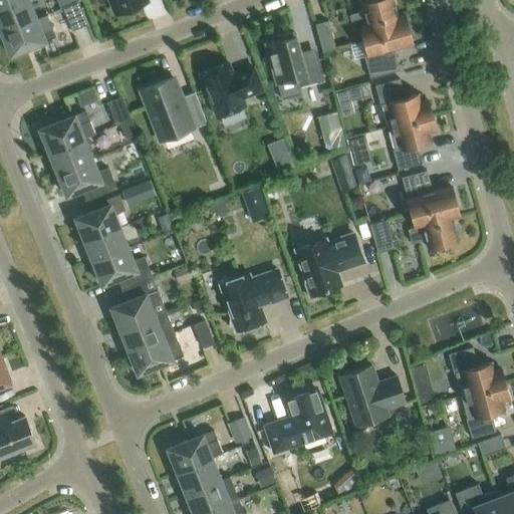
[(35,18),(27,0),(12,0),(0,5),(0,30),(0,31),(35,18)]
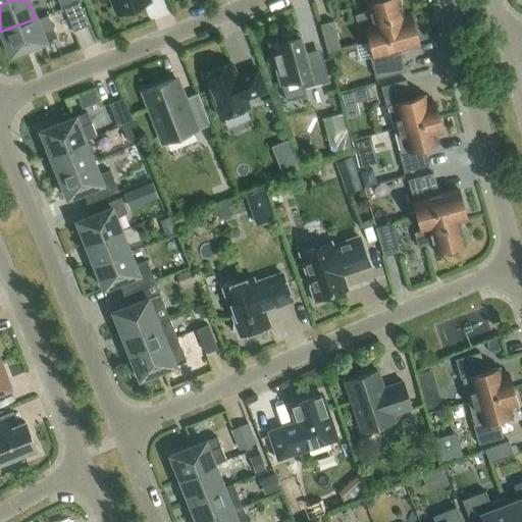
[(111,0),(117,13),(148,1),(147,0),(111,0)]
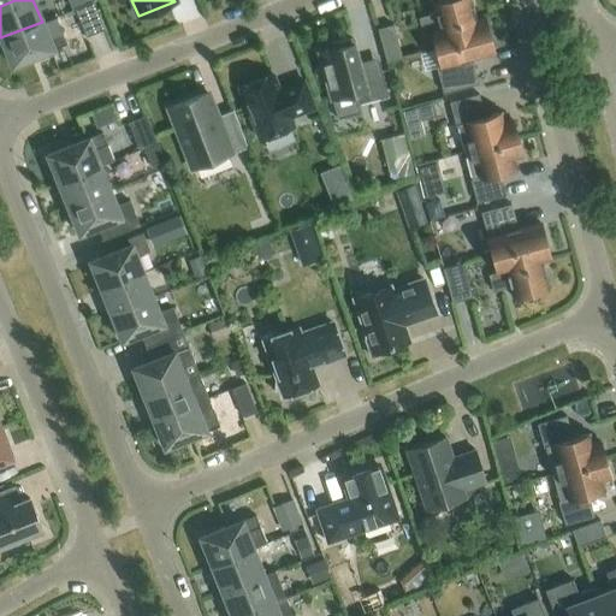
[(431,33),(436,49),(457,43),(455,35),(465,33),(462,24),(484,18),(483,17),(475,19),(469,0),(443,0),(432,4),(434,13),(418,18),(422,35),(431,33)]
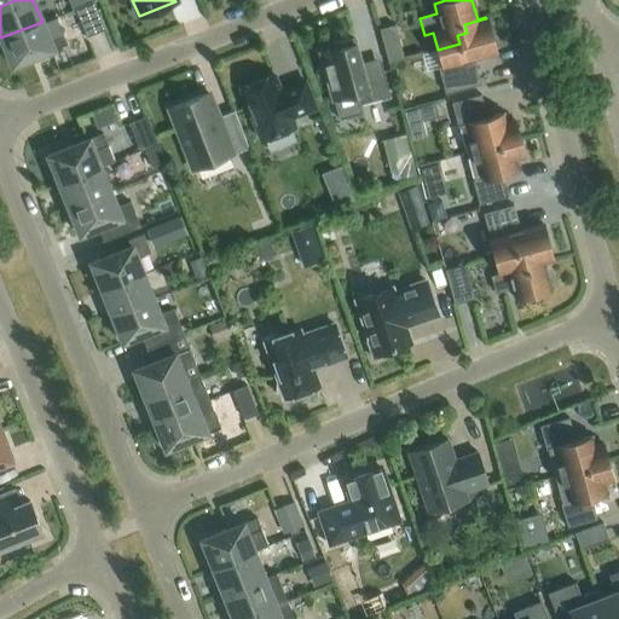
[(85,36),(103,29),(92,1),(74,9),(85,36)]
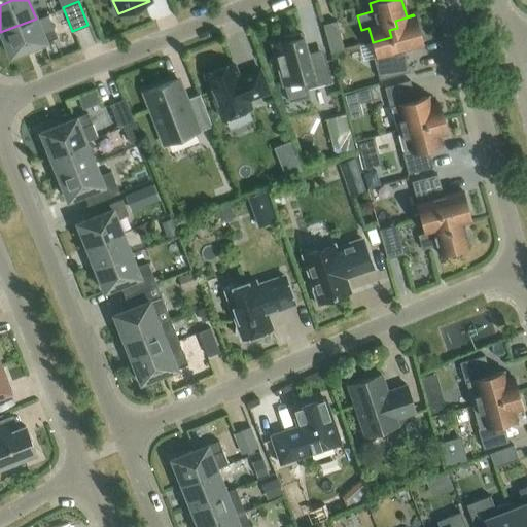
[(391,37),(373,42),(377,57),(373,58),(379,79),(409,71),(402,50),(422,45),(414,15),(395,21),(397,28),(389,30),(391,37)]
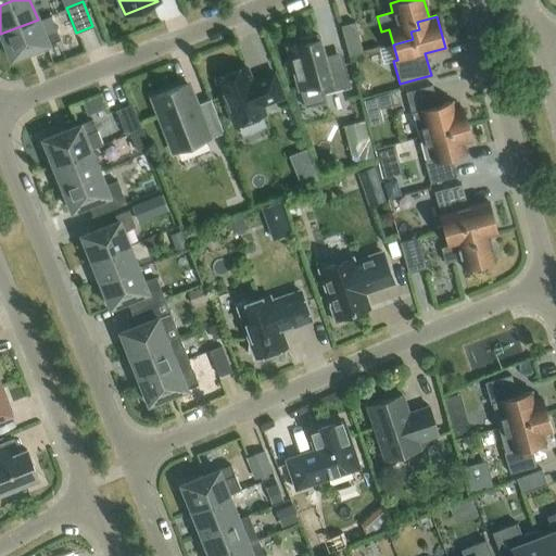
[(43,34),(38,20),(0,34),(10,59),(60,39),(55,29),(43,34)]
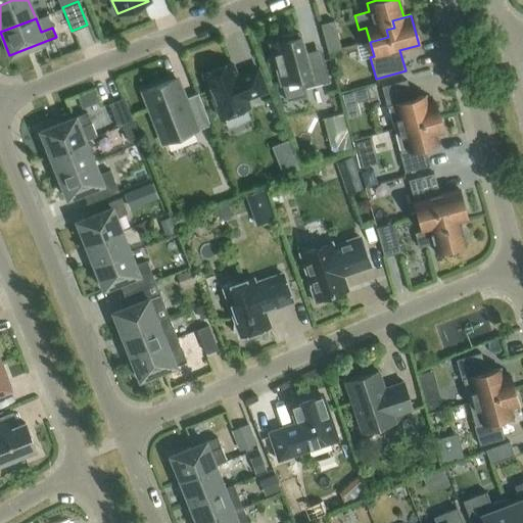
[(327,53),(340,50),(333,21),(320,25),(327,53)]
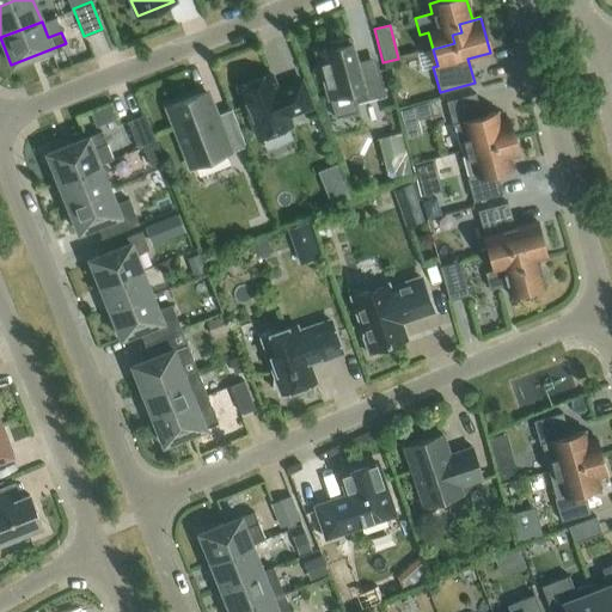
[(334,118),(356,112),(354,104),(385,96),(377,67),(359,73),(349,38),(329,43),(330,49),(316,53),(329,98),(334,118)]
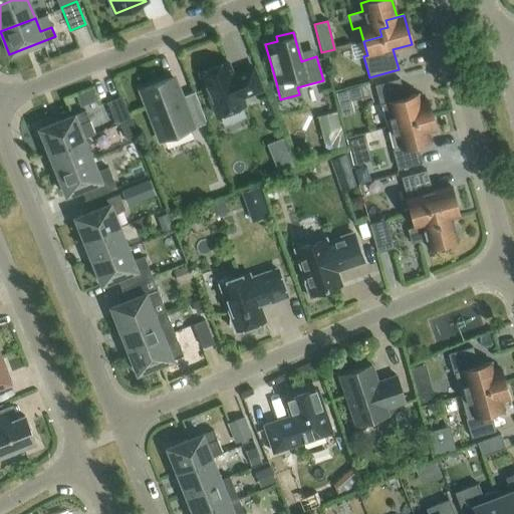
[(261,89),(252,67),(240,72),(241,75),(234,78),(227,62),(200,73),(217,115),(244,104),(241,97),(261,89)]
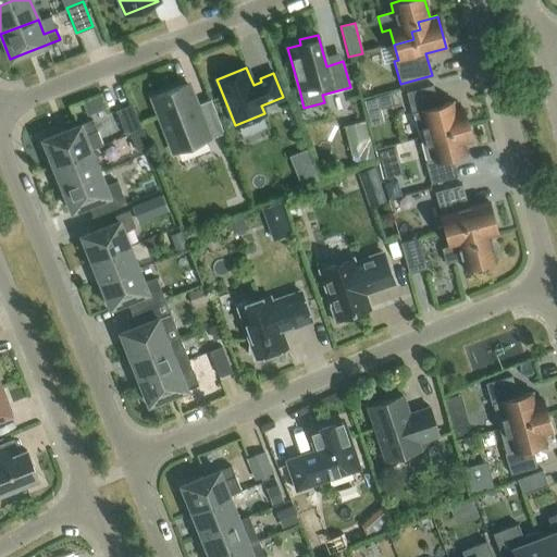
[(210,100),(195,106),(186,84),(152,97),(173,152),(222,133),(210,100)]
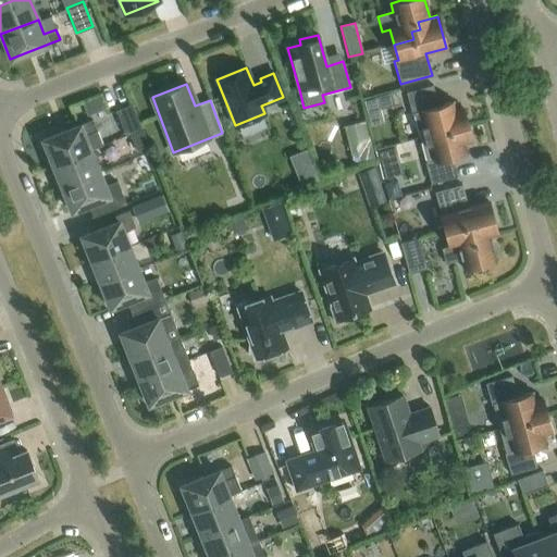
[(412,113),(419,137),(467,124),(462,108),(455,110),(453,101),(437,106),(432,85),(406,93),(411,113),(412,113)]
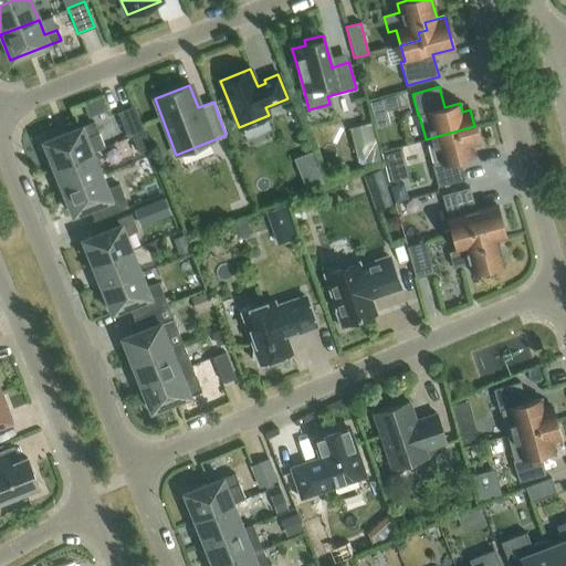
[(103,96),(82,104),(86,115),(107,107),(103,96)]
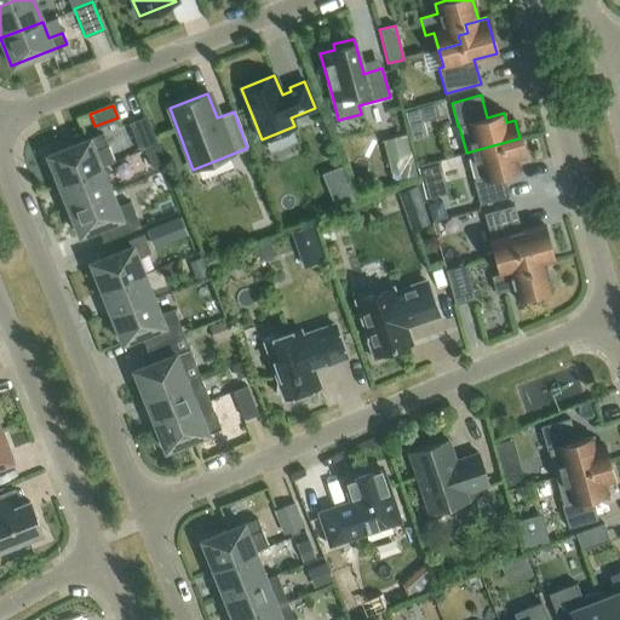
[(158,144),(147,116),(127,124),(138,151),(158,144)]
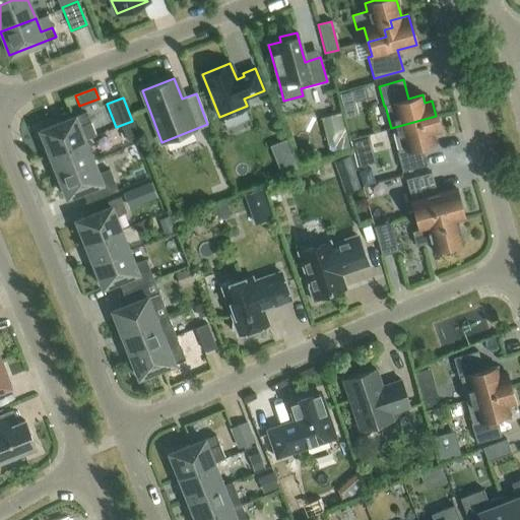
[(83,140),(83,139),(94,135),(85,112),(40,130),(49,153),(83,140)]
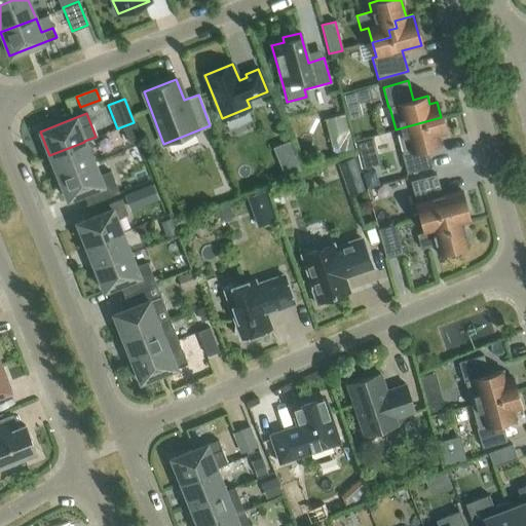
[(339,150),(355,147),(351,116),(335,119),(339,150)]
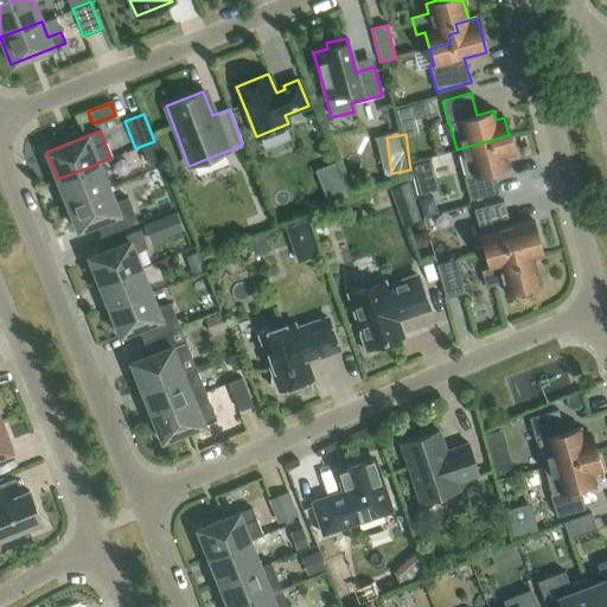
[(509,135),(457,149),(464,176),(462,177),(468,199),(498,192),(492,170),(508,165),(505,155),(513,153),(509,135)]
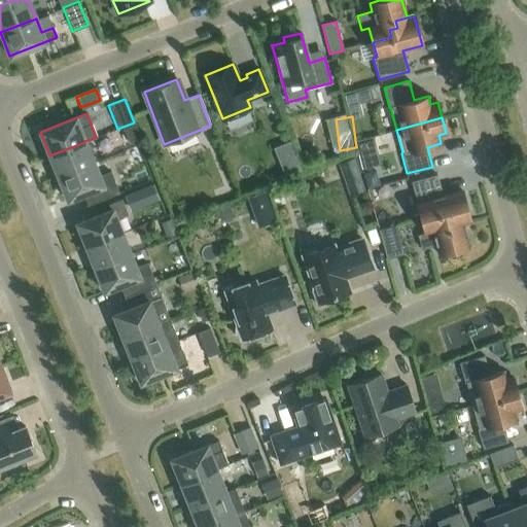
[(94,163),(84,142),(49,155),(58,177),(94,163)]
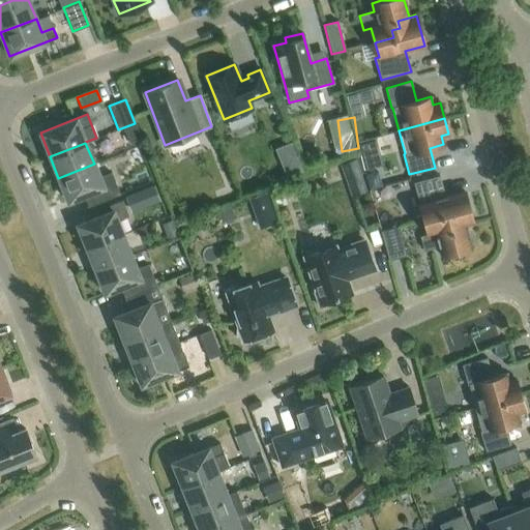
[(283,165),(289,177),(302,172),(297,158),(283,165)]
